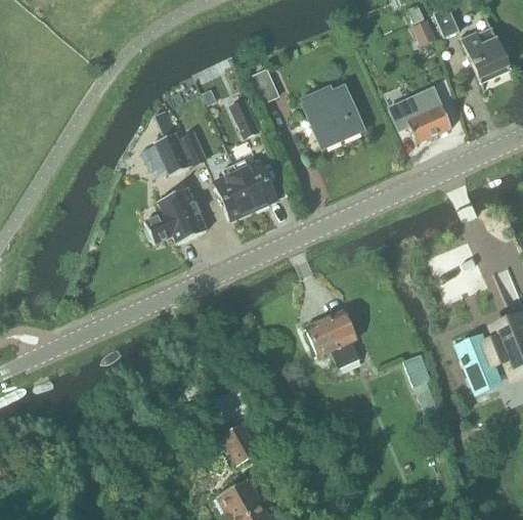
[(419,4),(408,8),(415,23),(425,18),(419,4)]
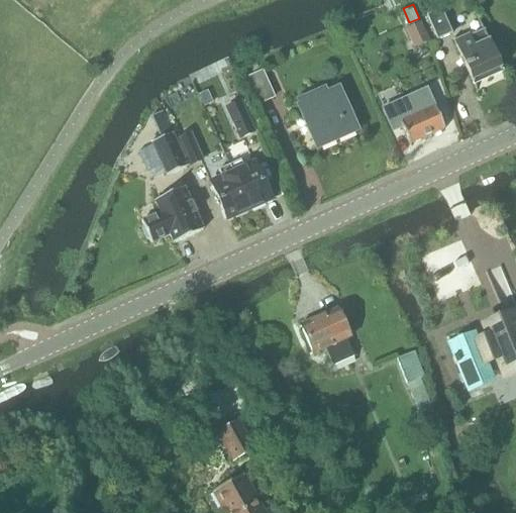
[(442,6),(428,12),(438,36),(452,30),(442,6)]
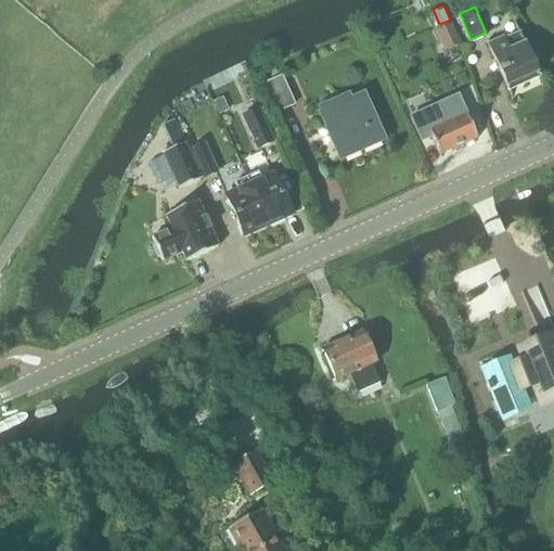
[(438,26),(436,27),(445,49),(462,41),(452,20),(438,26)]
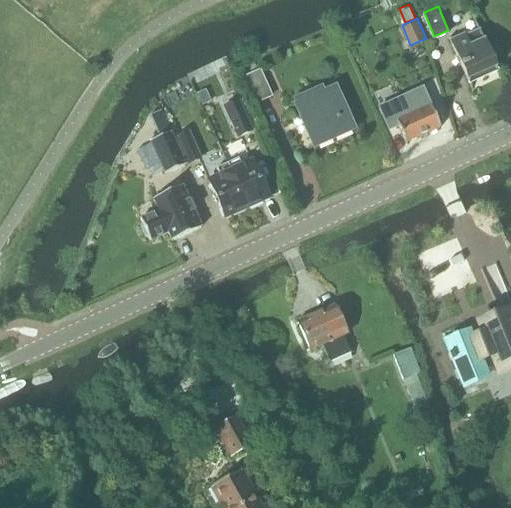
[(497,68),(478,27),(465,33),(463,31),(449,37),(469,80),(497,68)]
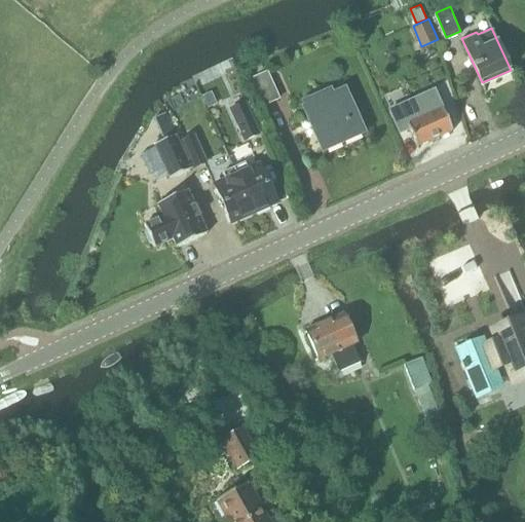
[(268,68),(253,75),(265,103),(280,96),(268,68)]
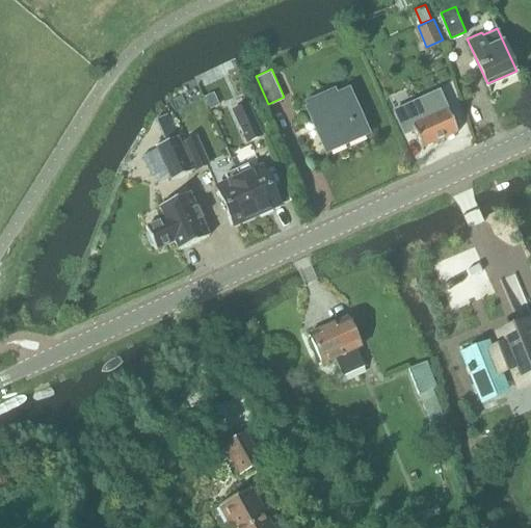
[(369,132),(348,85),(337,90),(335,86),(303,100),(325,151),(369,132)]
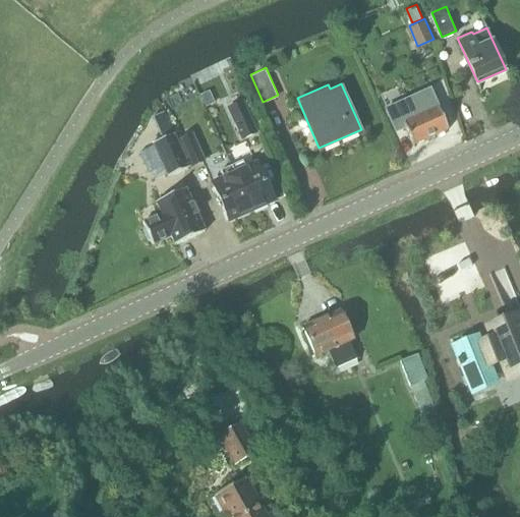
[(431,85),(385,106),(395,131),(406,126),(413,142),(446,128),(437,107),(440,105),(431,85)]
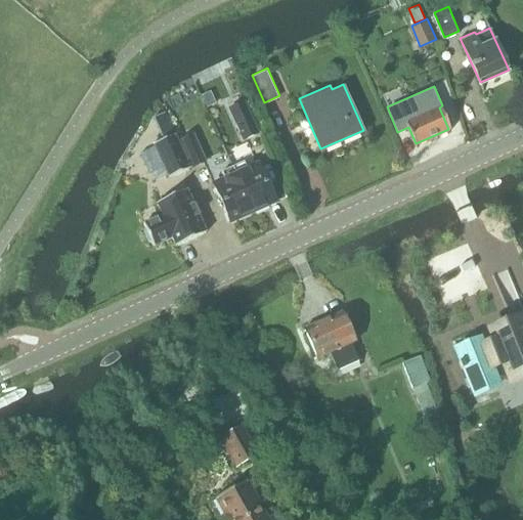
[(245,99),(228,106),(243,138),(259,131),(245,99)]
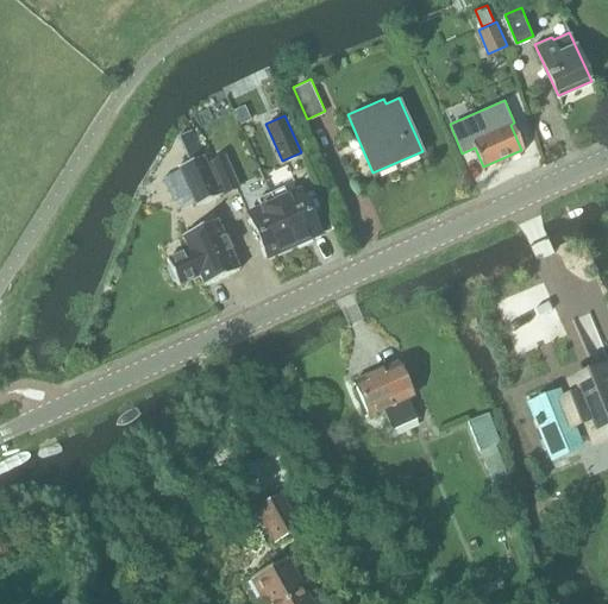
[(196,205),(221,194),(204,155),(179,165),(196,205)]
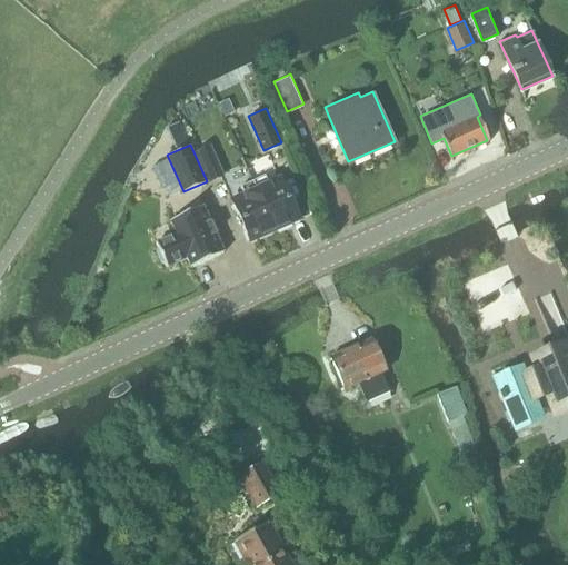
[(209,180),(223,174),(210,145),(196,151),(209,180)]
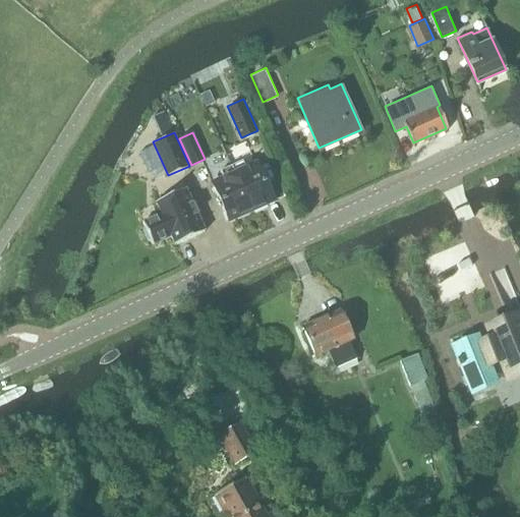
[(230,165),(250,209),(273,199),(256,162),(245,167),(241,160),(230,165)]
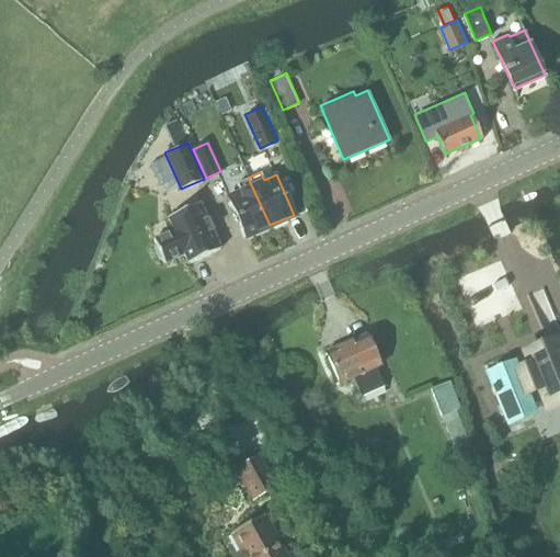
[(246,236),(270,225),(248,178),(236,183),(240,191),(228,196),(246,236)]
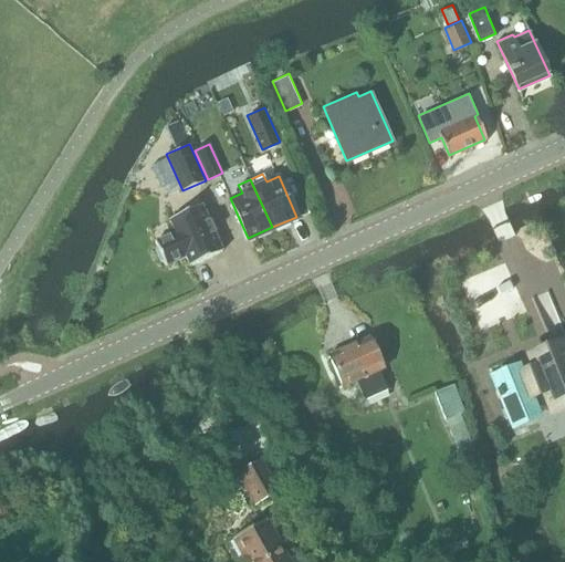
[(190,263),(222,249),(201,204),(169,218),(176,231),(155,240),(166,264),(186,256),(190,263)]
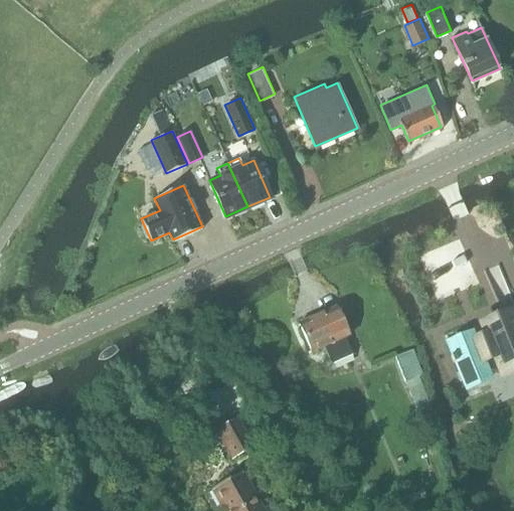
[(352,353),(345,337),(349,336),(335,305),(299,322),(312,351),(324,346),(331,362),(352,353)]
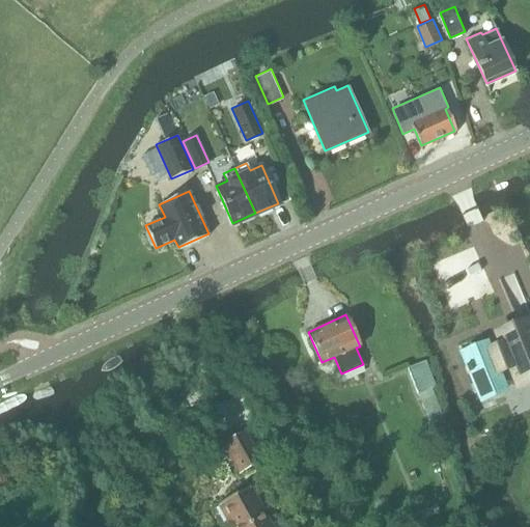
[(486,340),(459,353),(478,395),(506,384),(503,377),(511,372),(519,389),(529,384),(529,316),(495,333),(500,344),(491,349),(486,340)]
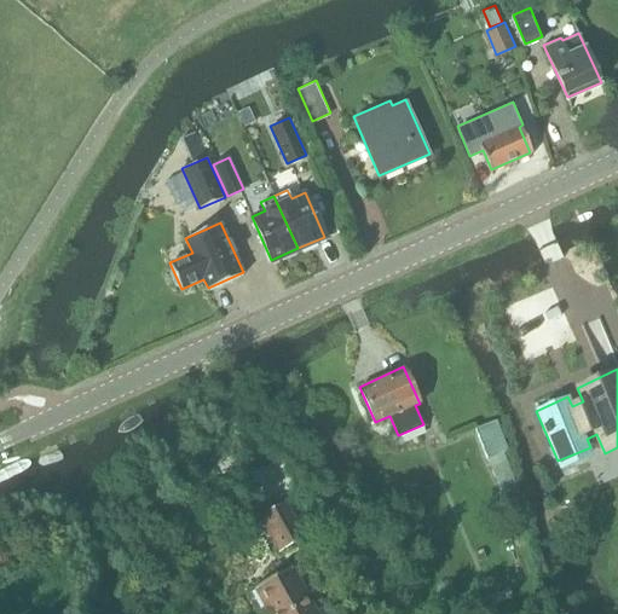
[(279,550),(305,536),(286,500),(260,515),(279,550)]
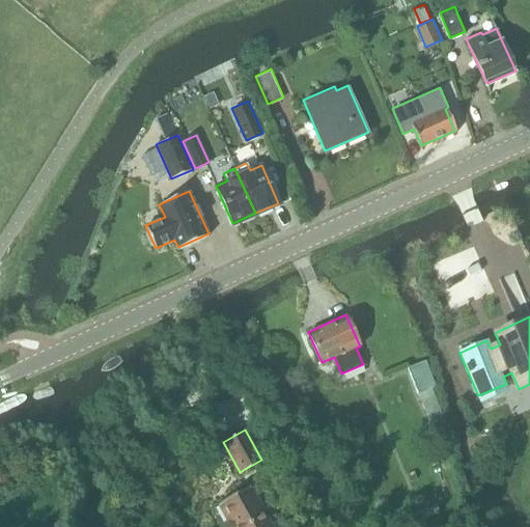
[(273,526),(249,484),(217,503),(217,504),(215,505),(223,521),(226,520),(229,526),(273,526)]
